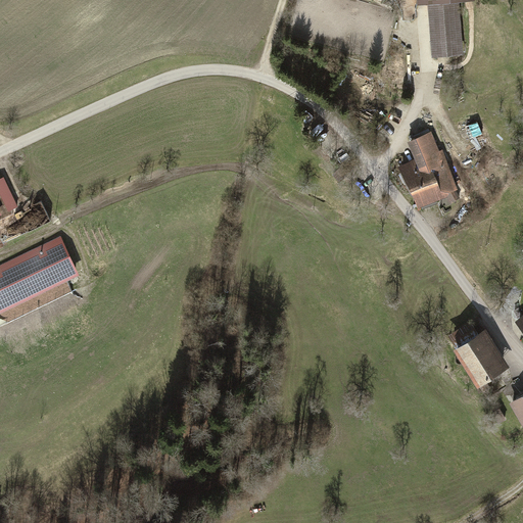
[(432,61),(464,58),(460,6),(473,5),(472,0),(416,0),(417,8),(428,8),(432,61)]
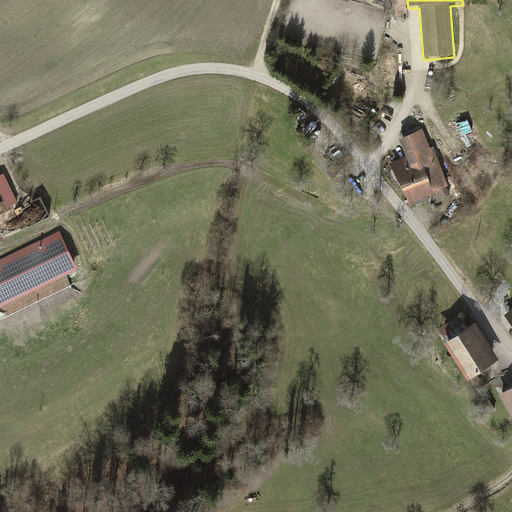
[(306,113),(300,108),(294,116),(300,121),(306,113)]
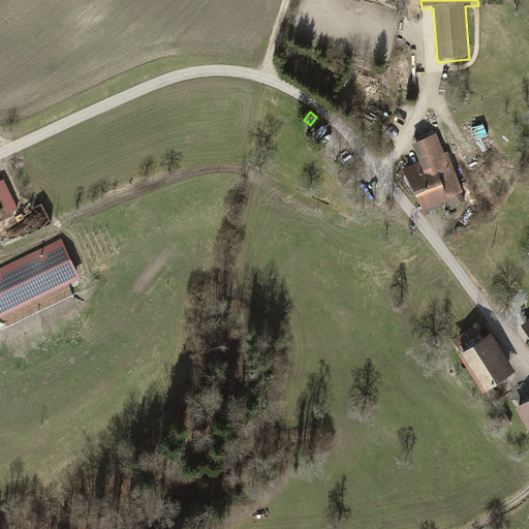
[(421,160),(404,169),(424,211),(428,209),(428,212),(444,206),(443,204),(454,199),(455,195),(464,192),(448,151),(445,153),(436,133),(413,144),(421,160)]
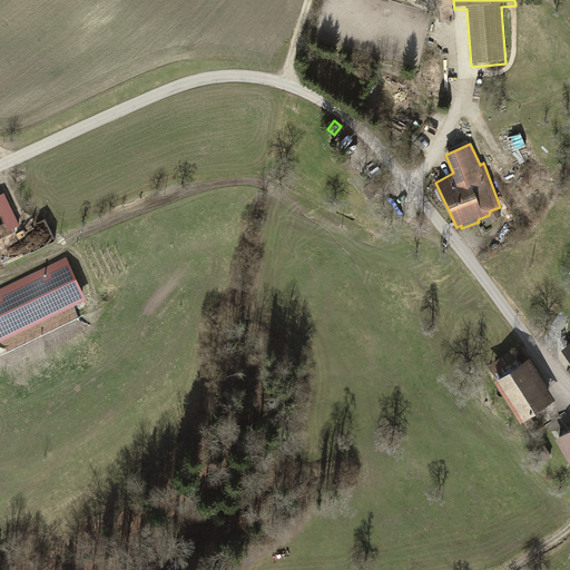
[(0,193),(0,235),(22,226),(8,189),(0,193)]
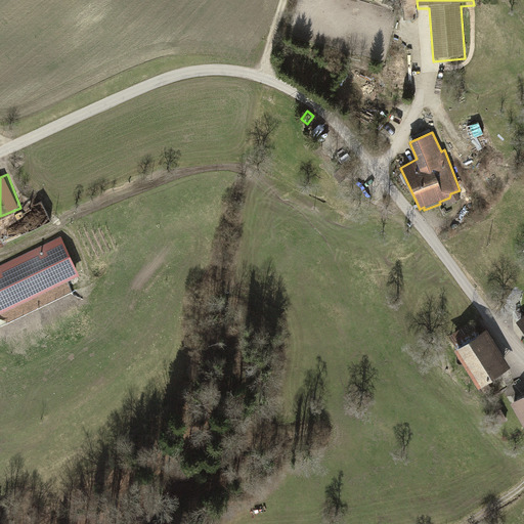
[(448,199),(451,205),(462,199),(459,193),(448,199)]
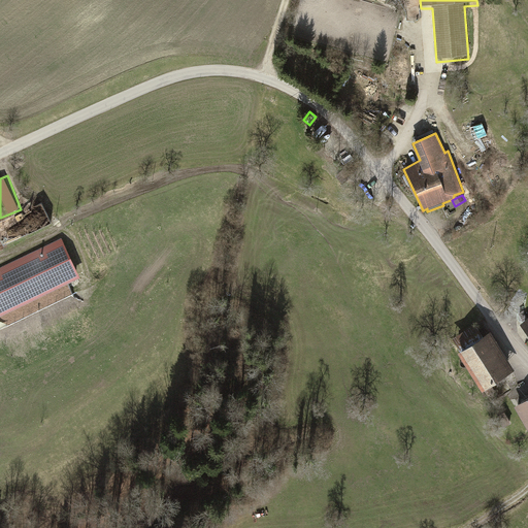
[(65,238),(0,264),(0,311),(83,277),(65,238)]
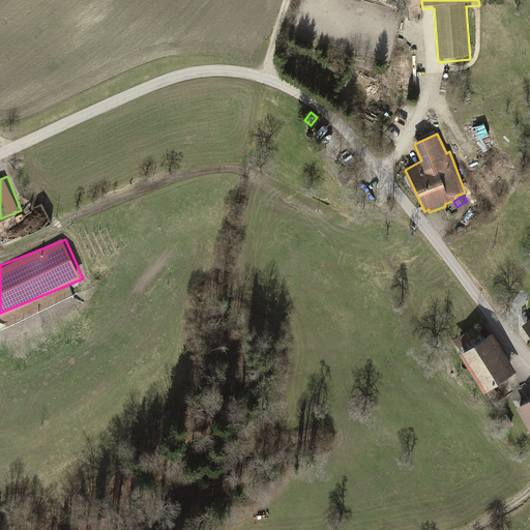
[(518,377),(493,339),(486,343),(477,329),(453,345),(462,358),(459,360),(483,399),(518,377)]
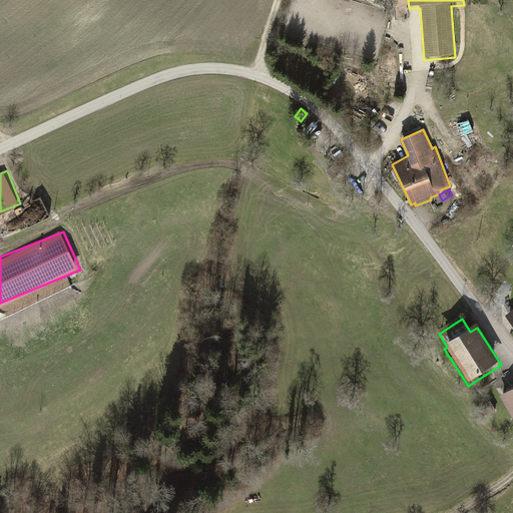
[(512,390),(500,399),(512,420),(512,390)]
